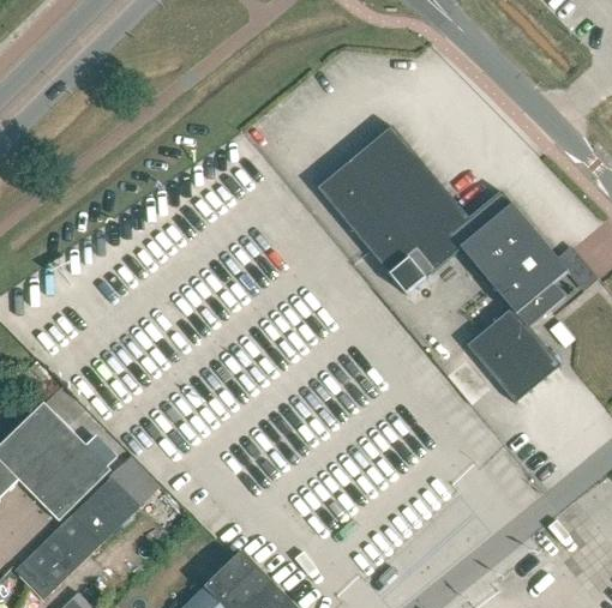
[(391,124),(316,186),(405,293),(456,250),(507,309),(466,343),(514,401),(559,362),(528,324),(564,294),(553,281),(568,269),(556,256),(501,188),(467,216),(391,124)]
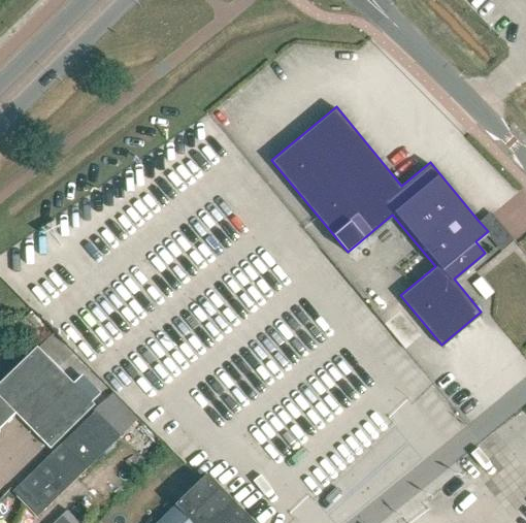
[(52,329),(30,308),(19,319),(30,330),(31,329),(41,339),(52,329)]
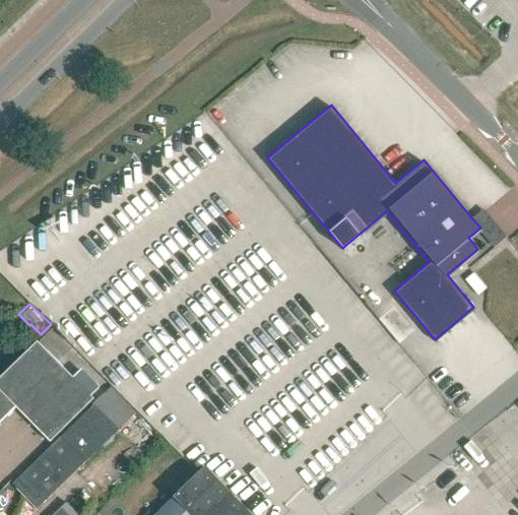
[(38,338),(36,340),(0,375),(0,417),(15,403),(49,438),(93,395),(90,392),(99,384),(81,367),(73,375),(38,338)]
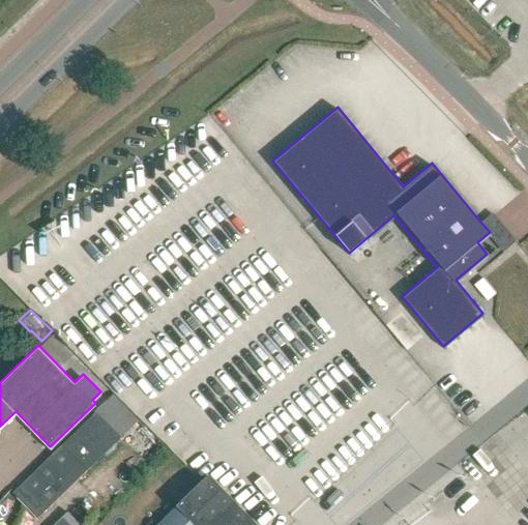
[(36,517),(119,435),(94,409),(10,490),(36,517)]
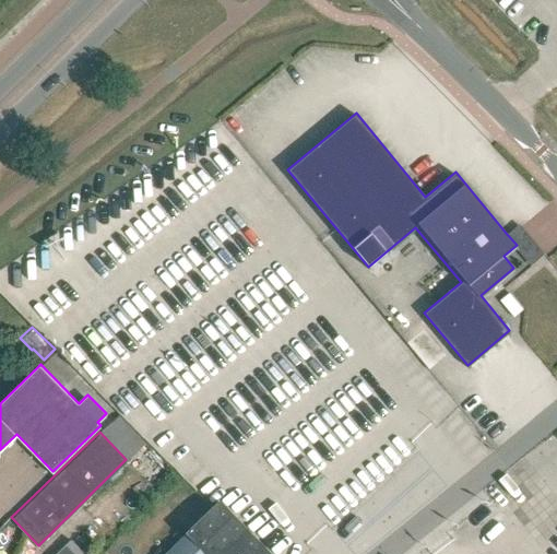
[(271,553),(220,501),(165,553),(166,553),(271,553)]
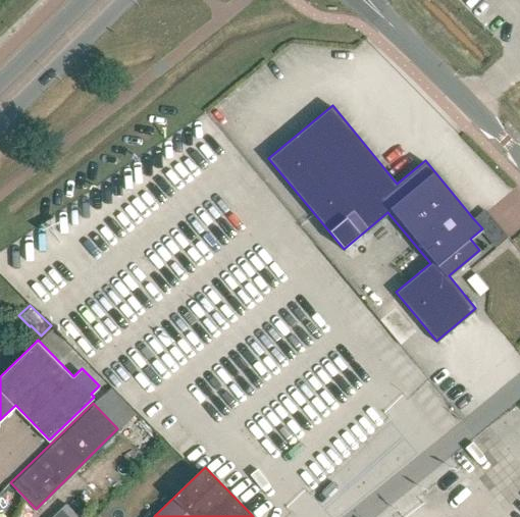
[(81,516),(65,501),(48,516),(81,516)]
